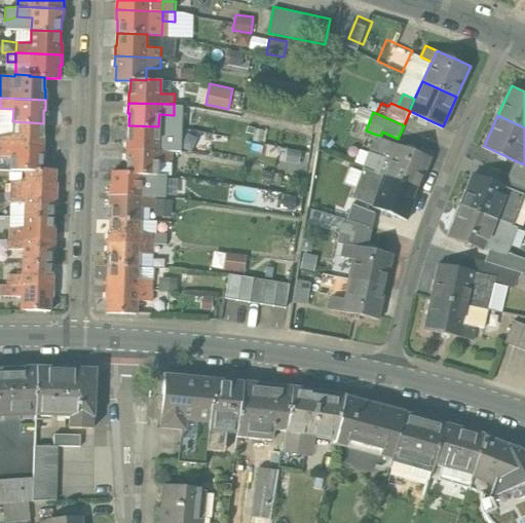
[(43,123),(12,121),(12,135),(0,134),(0,144),(43,146),(44,136),(42,136),(43,123)]
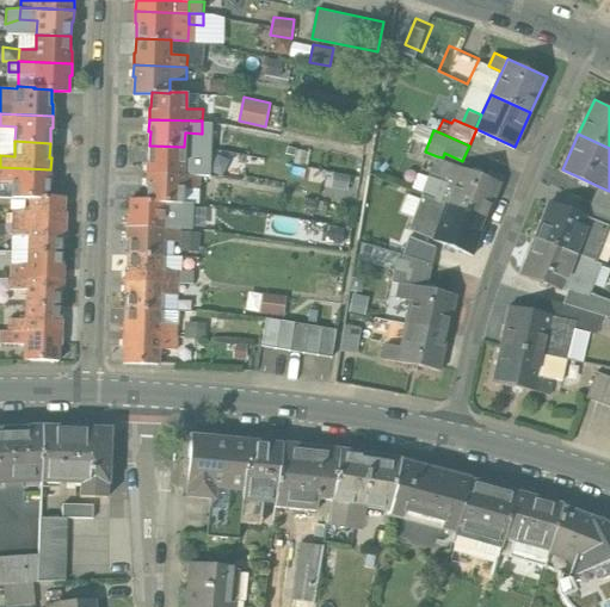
[(184,147),(149,146),(149,161),(147,161),(147,173),(201,175),(201,162),(184,162),(184,147)]
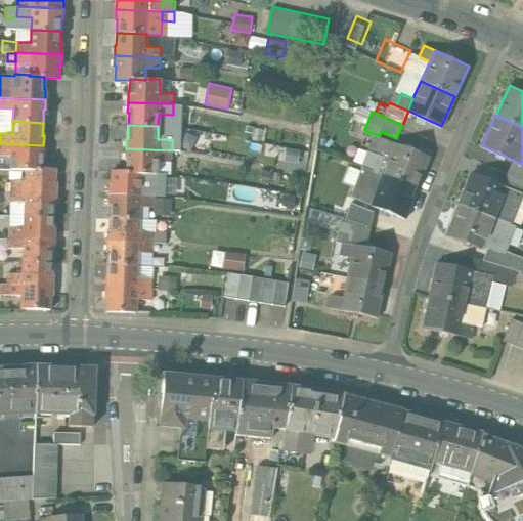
[(380,135),(375,134),(361,166),(382,174),(383,173),(390,154),(378,149),(383,137),(380,135)]
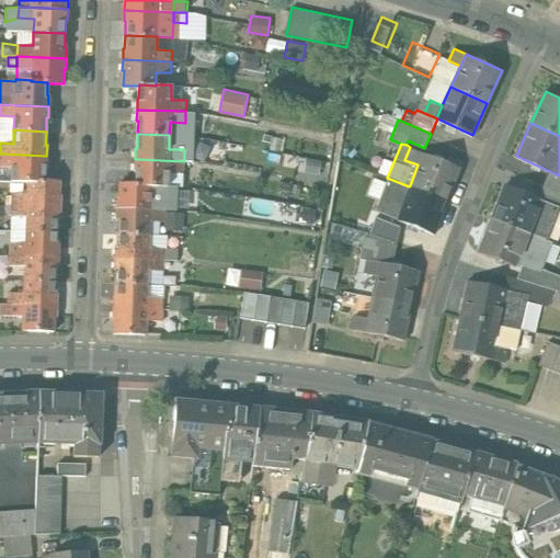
[(423,151),(410,147),(404,160),(418,164),(423,151)]
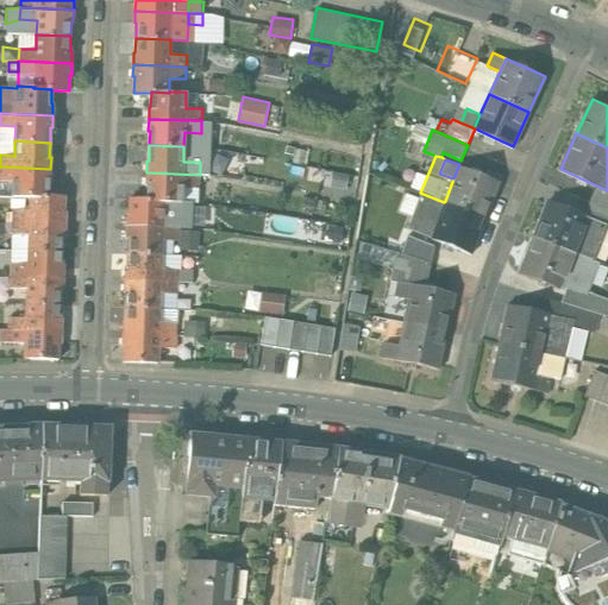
[(499,180),(459,164),(453,178),(445,201),(484,216),(499,180)]
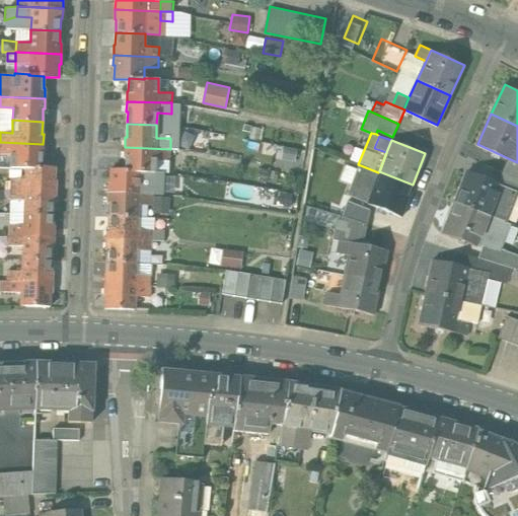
[(43,144),(0,142),(0,166),(11,166),(11,167),(25,167),(25,166),(41,167),(41,165),(42,154),(43,154),(43,144)]
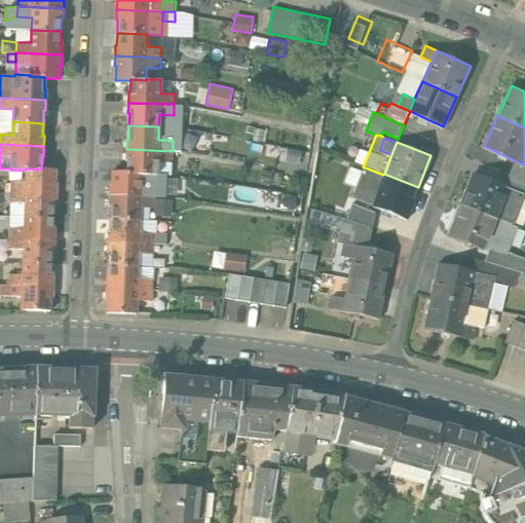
[(173,151),(126,149),(126,159),(127,159),(127,171),(127,172),(142,173),(142,174),(157,174),(157,160),(172,161),(173,151)]
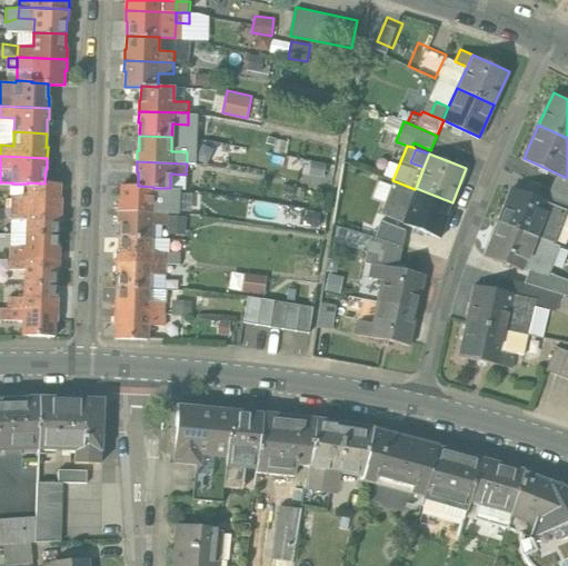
[(567,178),(557,174),(551,187),(567,195),(567,178)]
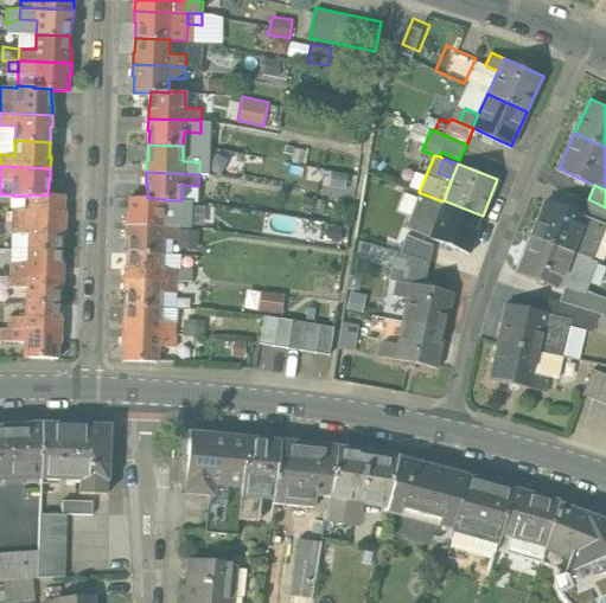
[(442,201),(419,192),(406,226),(470,251),(483,216),(444,200),(442,201)]
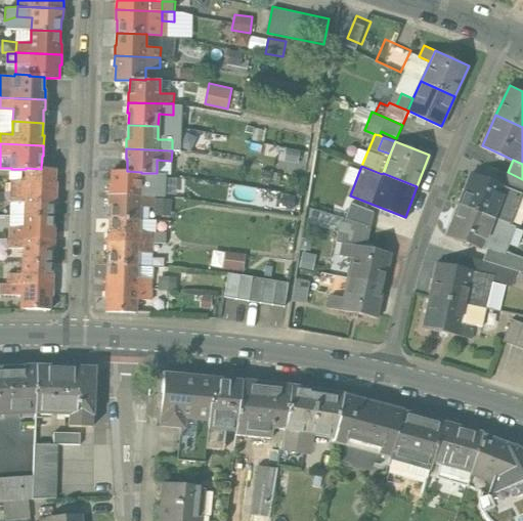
[(41,169),(26,168),(26,169),(26,180),(11,179),(11,190),(56,192),(57,182),(55,181),(56,168),(41,167),(41,169)]
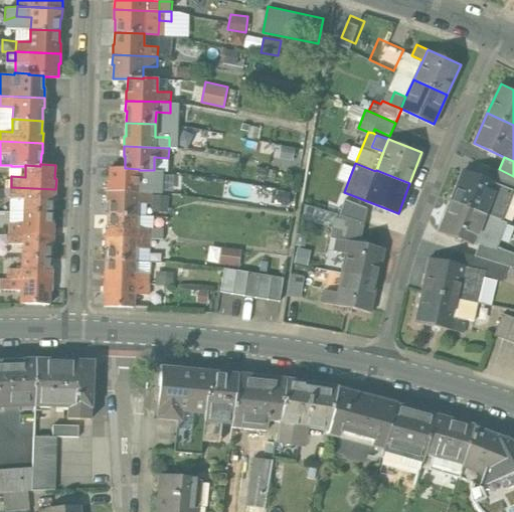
[(125,167),(110,167),(110,180),(108,180),(108,190),(152,192),(153,181),(139,181),(139,170),(139,169),(125,168),(125,167)]
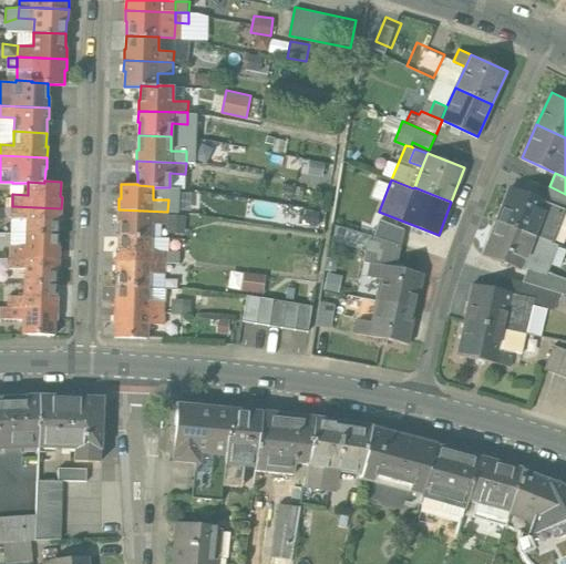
[(565,194),(549,186),(543,201),(565,209),(565,194)]
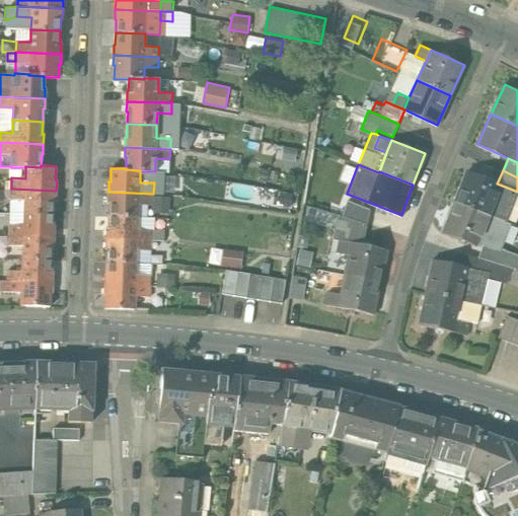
[(497,183),(465,171),(454,201),(507,221),(517,196),(517,192),(497,183)]
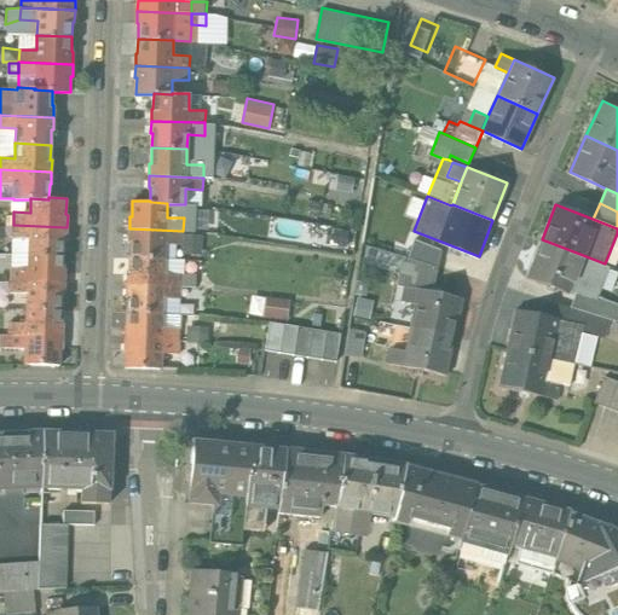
[(67,227),(13,225),(12,237),(29,238),(29,253),(64,254),(64,239),(67,239),(67,227)]
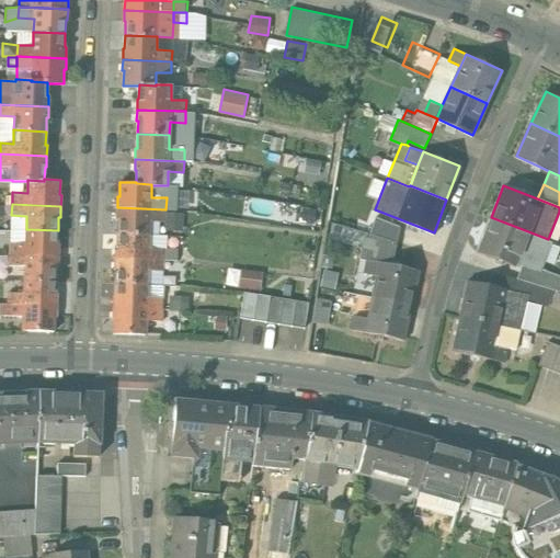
[(319,219),(320,205),(303,204),(301,217),(319,219)]
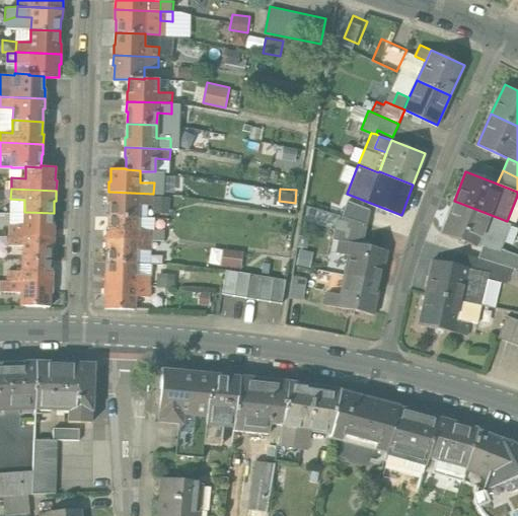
[(153,194),(108,192),(107,202),(109,202),(108,215),(139,216),(139,204),(153,204),(153,194)]
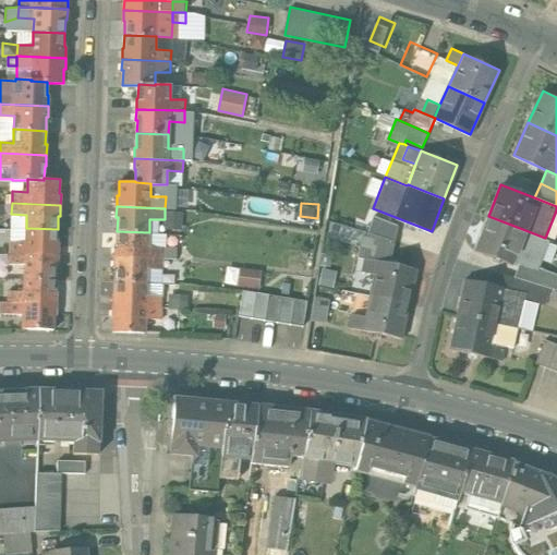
[(399,225),(373,215),(368,231),(396,240),(399,225)]
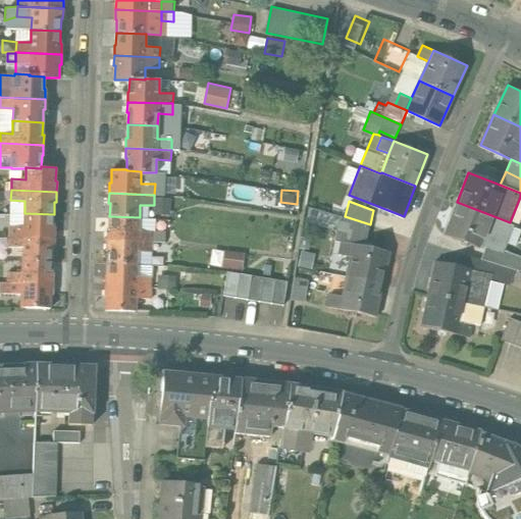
[(510,222),(457,202),(445,235),(479,248),(480,245),(485,247),(501,252),(502,250),(512,223),(510,222)]
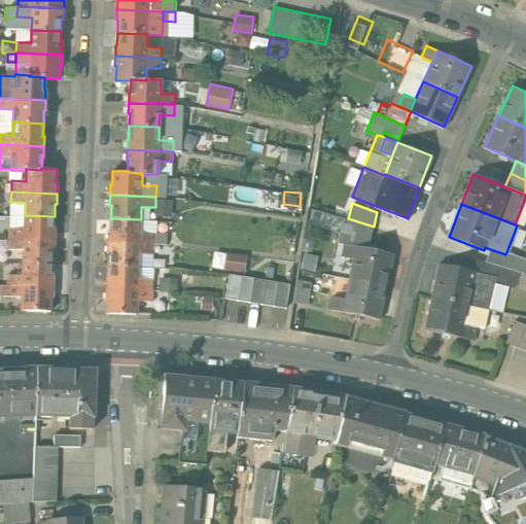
[(55,216),(25,215),(24,228),(9,228),(9,238),(56,240),(56,230),(55,230),(55,216)]
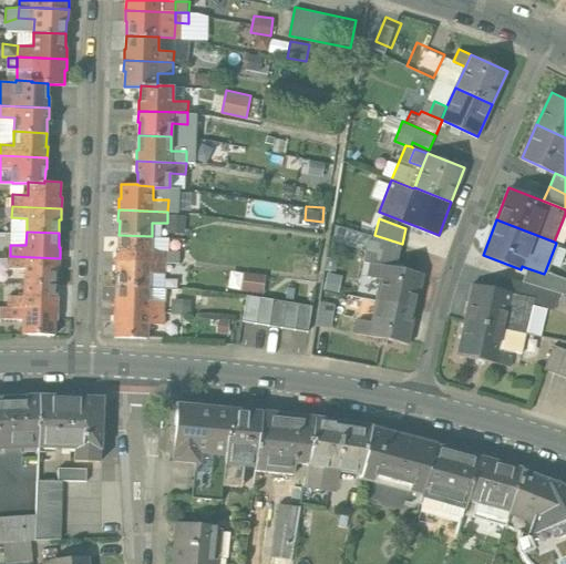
[(374,235),(370,234),(366,260),(370,262),(397,267),(402,244),(374,235)]
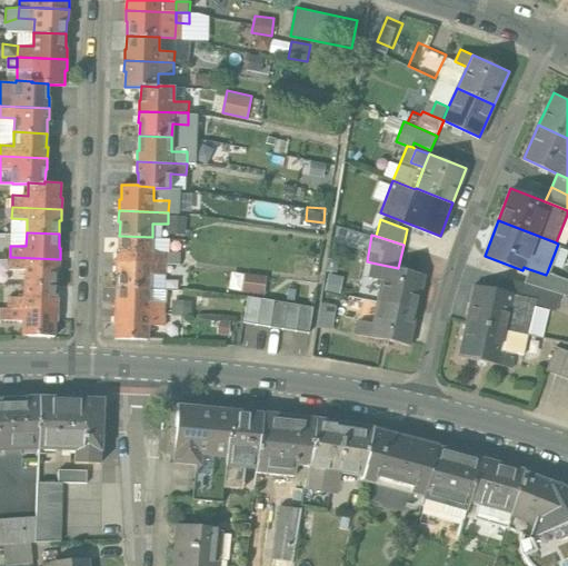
[(152,237),(119,236),(119,250),(117,250),(117,260),(167,262),(167,250),(151,250),(152,237)]
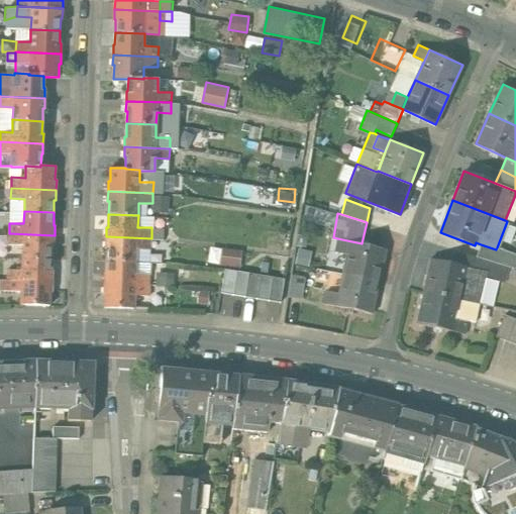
[(165,229),(152,228),(151,238),(164,239),(165,229)]
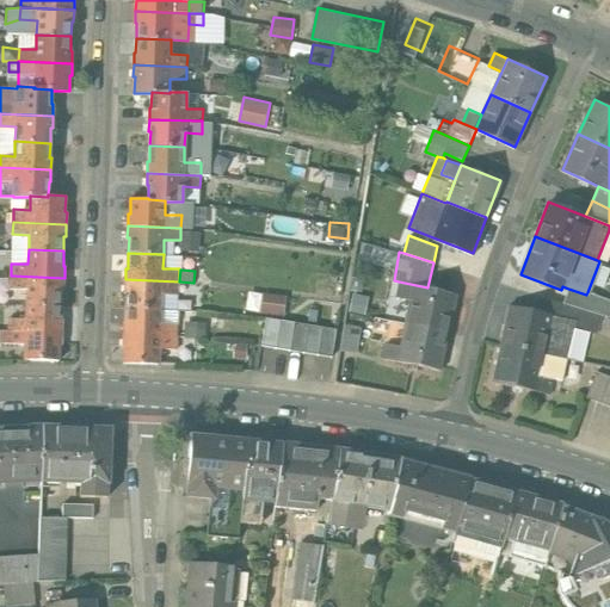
[(65,278),(11,276),(11,287),(28,289),(26,303),(61,304),(62,290),(63,290),(65,278)]
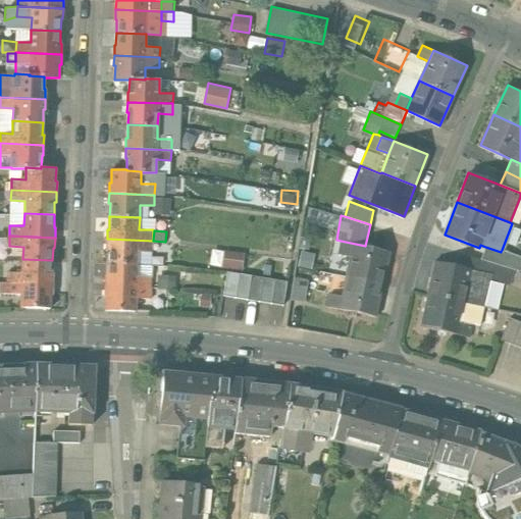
[(153,241),(107,239),(107,249),(108,250),(108,262),(138,263),(139,251),(152,251),(153,241)]
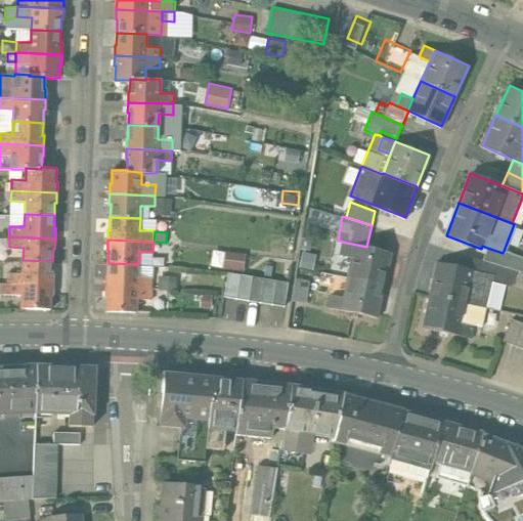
[(366,247),(342,242),(340,254),(353,257),(349,277),(384,285),(391,252),(366,247)]
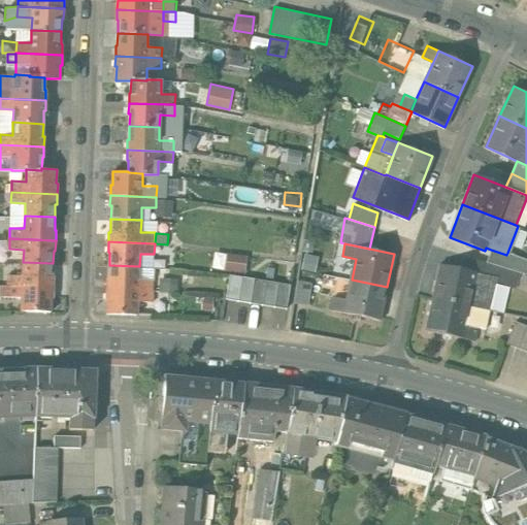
[(526,259),(507,253),(506,255),(491,250),(488,262),(521,271),(526,273),(526,259)]
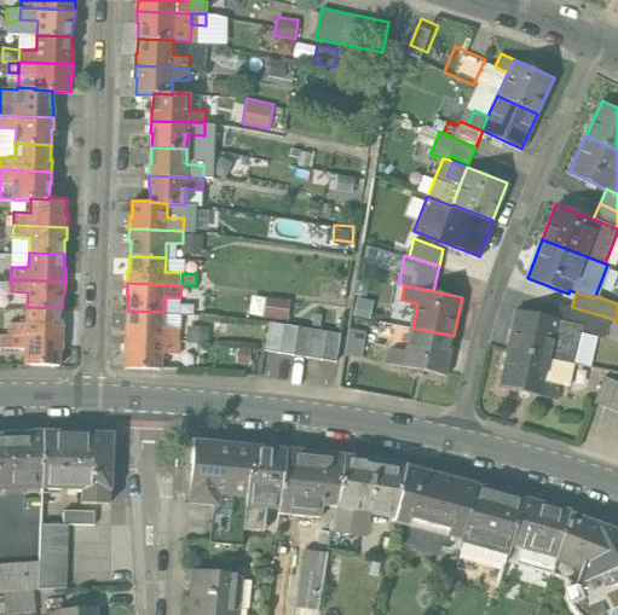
[(292,299),(267,296),(265,315),(289,318),(292,299)]
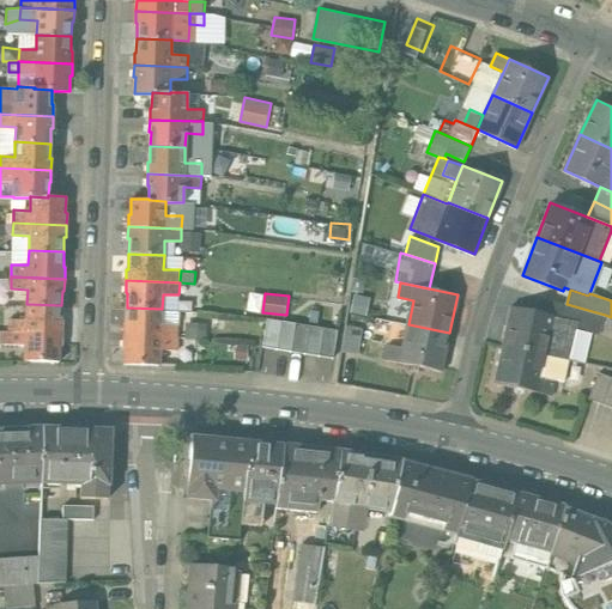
[(567,304),(552,299),(547,314),(574,320),(573,326),(599,333),(605,315),(567,304)]
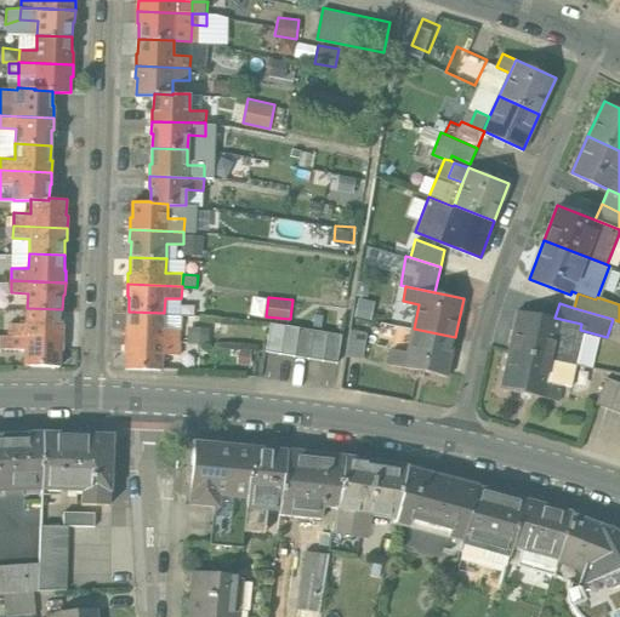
[(62,309),(27,308),(27,323),(10,323),(9,335),(63,337),(64,325),(62,325),(62,309)]
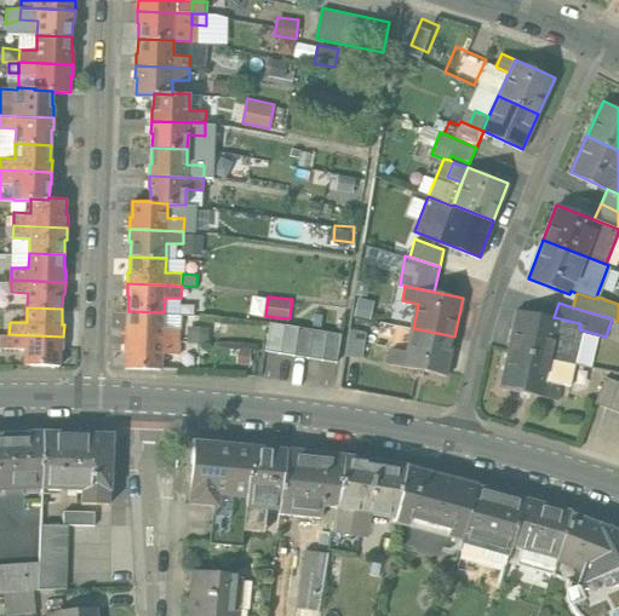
[(554,317),(515,309),(508,347),(550,356),(572,361),(579,329),(580,323),(554,317)]
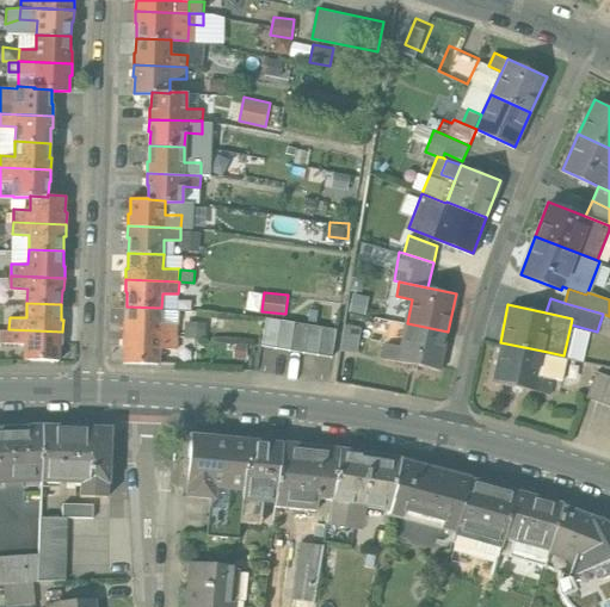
[(161,308),(127,307),(125,321),(124,321),(124,333),(177,335),(178,323),(161,322),(161,308)]
